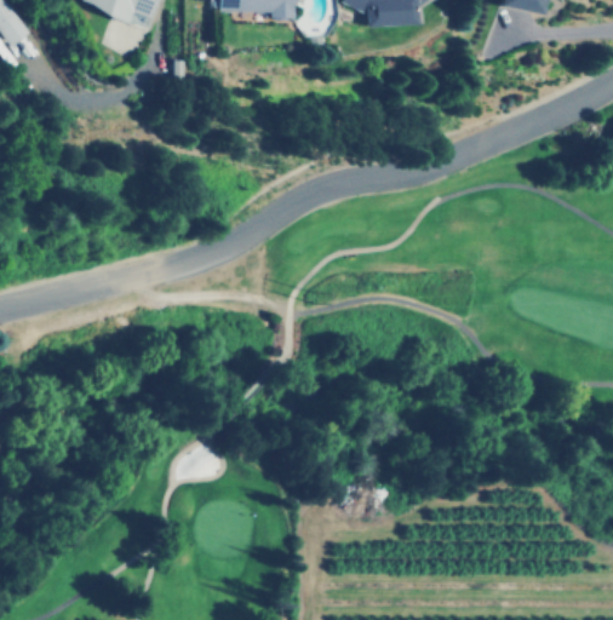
[(11,0),(0,0),(0,29),(9,45),(29,34),(11,0)]
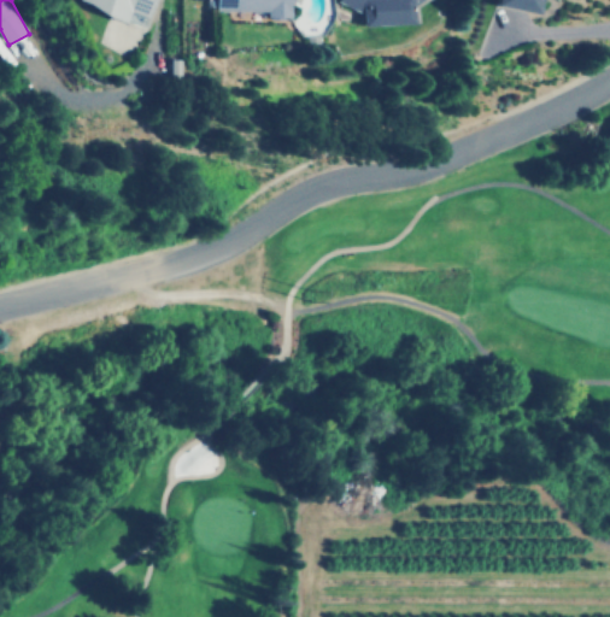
[(146,27),(154,0),(80,0),(80,3),(146,27)]
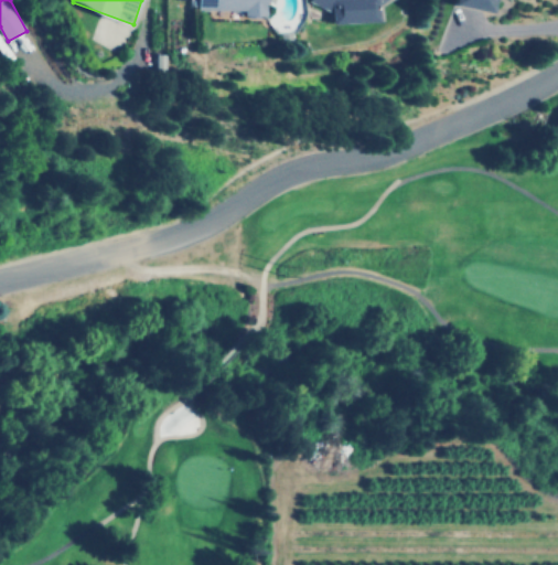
[(268,14),(268,0),(200,0),(200,9),(248,10),(248,14),(268,14)]
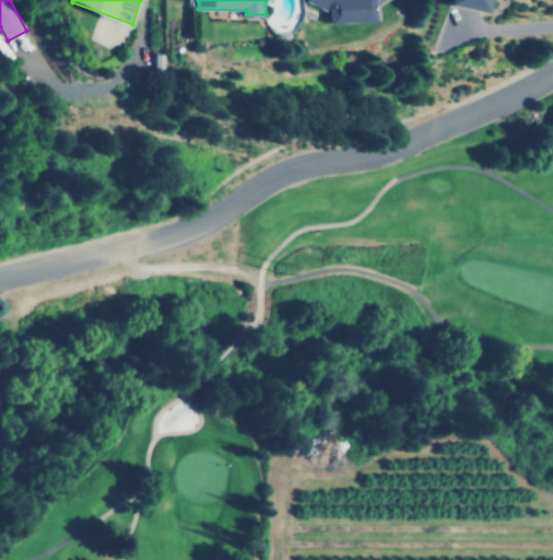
[(329,22),(374,21),(374,1),(387,1),(386,0),(308,0),(308,1),(329,9),(329,22)]
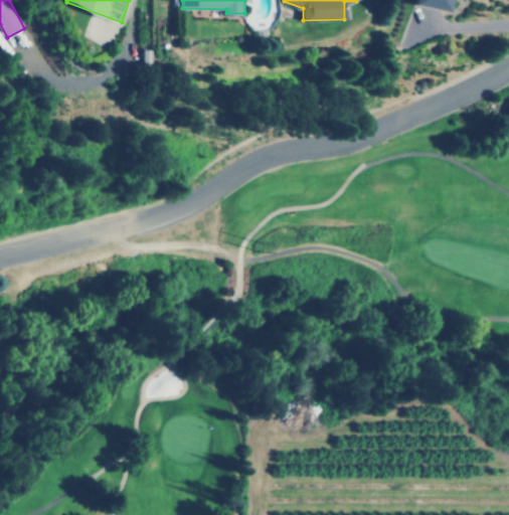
[(414,0),(414,4),(450,9),(451,0),(414,0)]
